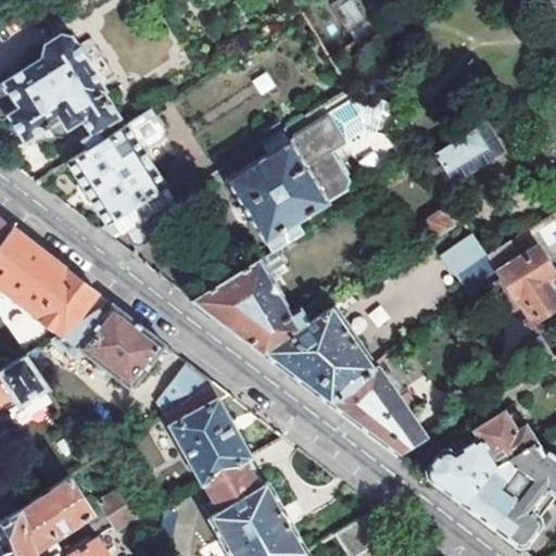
[(336,0),(331,3),(349,30),(369,17),(358,0),(336,0)]
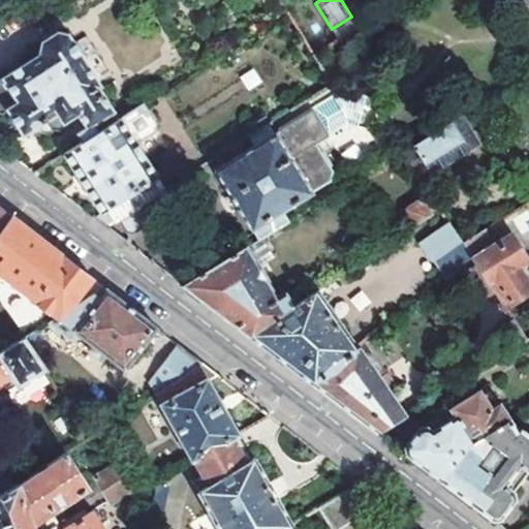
[(94,134),(116,120),(112,112),(113,111),(98,87),(100,85),(96,79),(109,70),(87,36),(73,42),(68,32),(60,31),(39,42),(37,49),(40,54),(0,78),(0,112),(7,109),(23,134),(44,122),(50,129),(54,127),(56,128),(58,129),(63,127),(64,125),(64,123),(64,122),(63,121),(78,113),(87,127),(89,126),(94,134)]
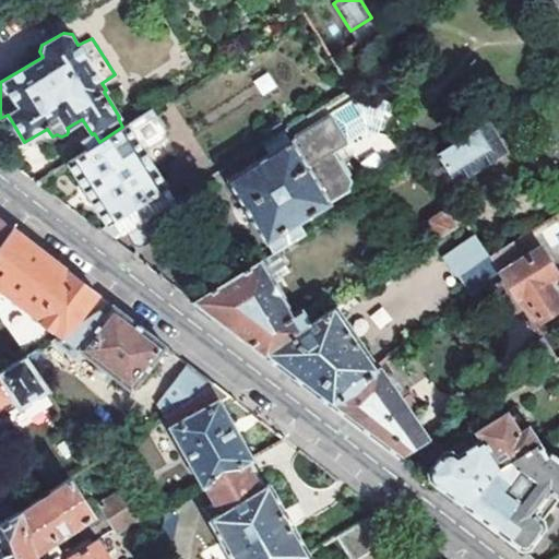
[(326,115),(322,106),(284,130),(289,139),(326,115)]
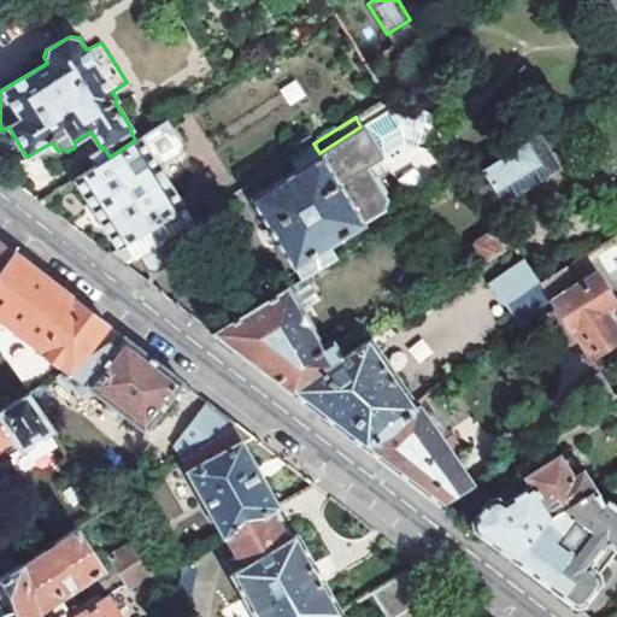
[(137,257),(178,230),(189,223),(181,209),(182,207),(158,166),(177,154),(180,144),(166,121),(135,140),(110,157),(71,181),(115,248),(122,245),(131,260),(137,257)]
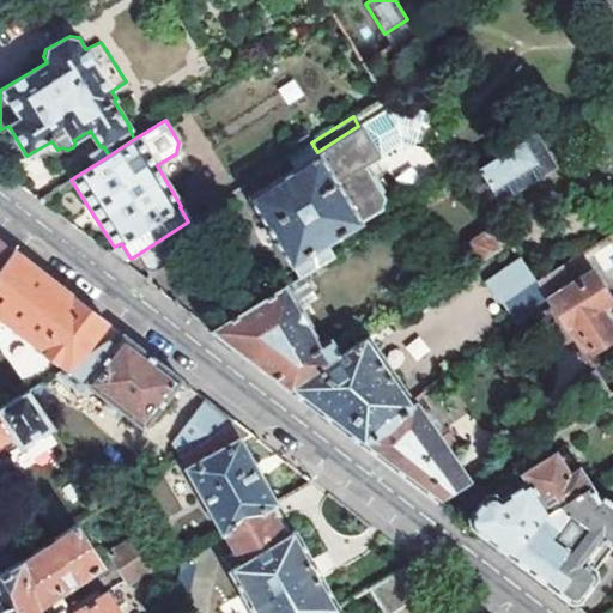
[(249,195),(297,275),(298,278),(307,272),(334,255),(329,246),(364,224),(362,220),(383,207),(386,198),(381,190),(384,188),(376,175),(371,177),(365,165),(381,156),(362,125),(358,126),(317,152),(311,143),(289,158),(293,169),(267,184),(249,195)]
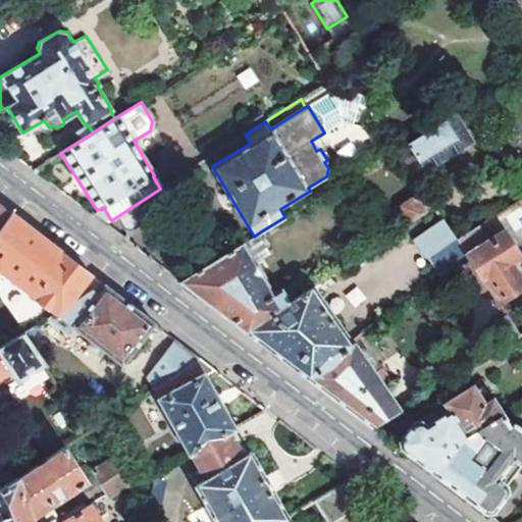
[(468,138),(453,112),(407,142),(414,152),(424,167),(468,138)]
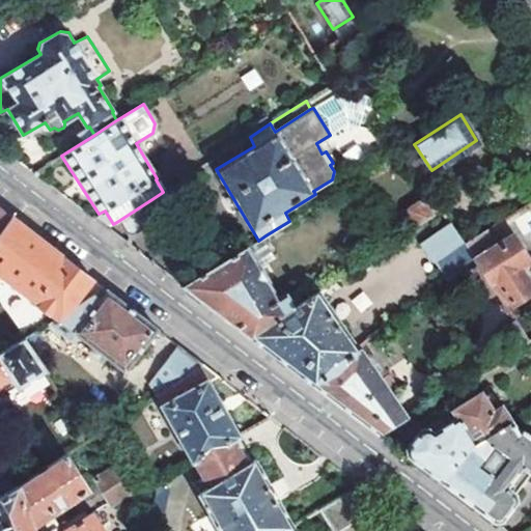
[(250,137),(226,152),(231,160),(254,146),(250,137)]
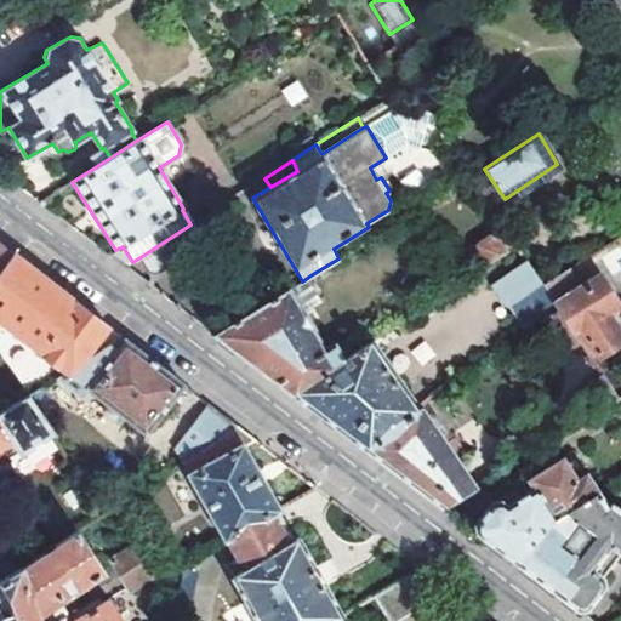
[(484,169),(469,177),(479,191),(485,187),(493,181),(484,169)]
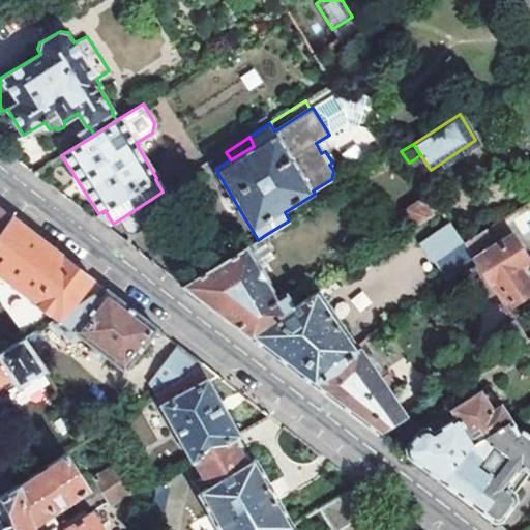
[(423,173),(414,159),(409,163),(418,177),(423,173)]
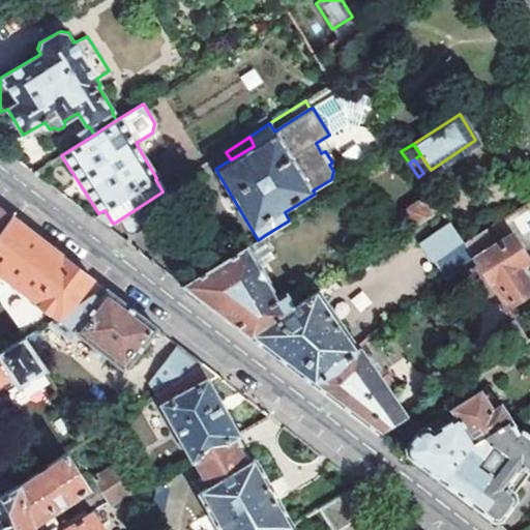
[(417,187),(423,198),(433,213),(440,208),(423,184),(417,187)]
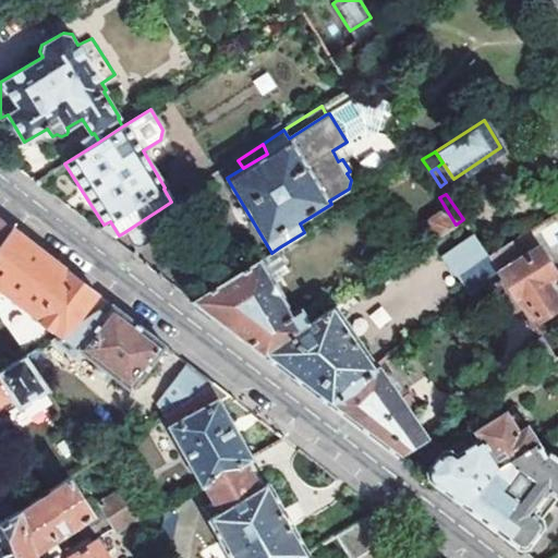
[(161,208),(124,232),(132,244),(138,246),(168,229),(170,222),(161,208)]
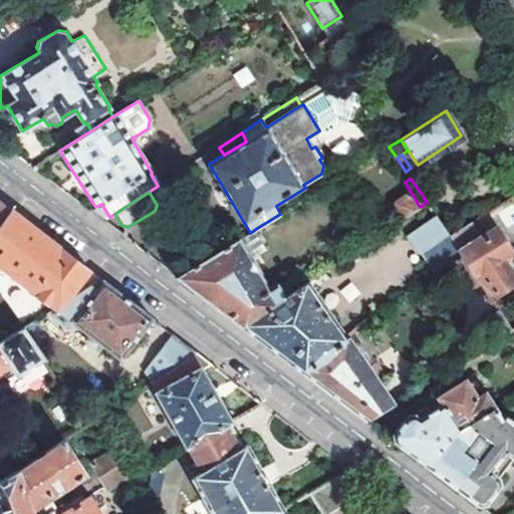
[(420,207),(411,192),(398,201),(397,210),(403,219),(420,207)]
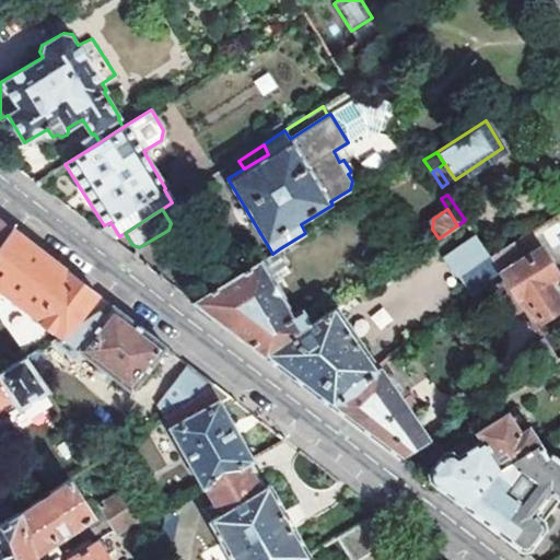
[(0,289),(61,336),(111,305),(104,301),(42,253),(0,221),(0,289)]
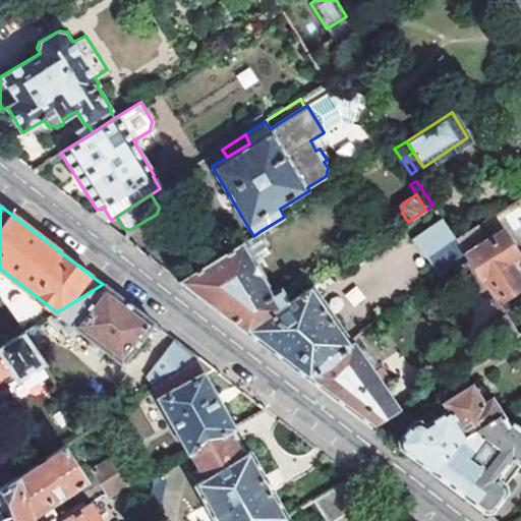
[(454,238),(443,220),(412,239),(424,257),(454,238)]
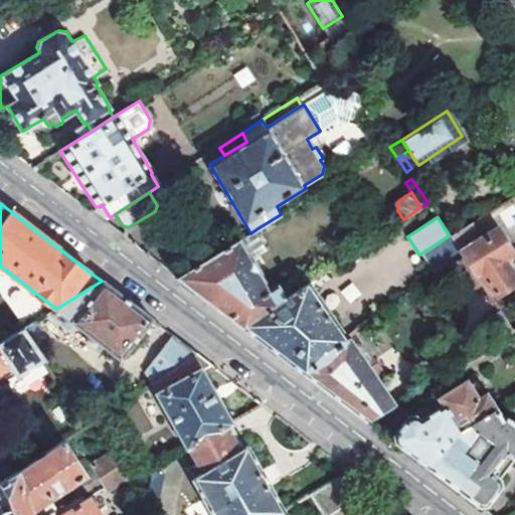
[(489,234),(481,220),(451,238),(460,252),(489,234)]
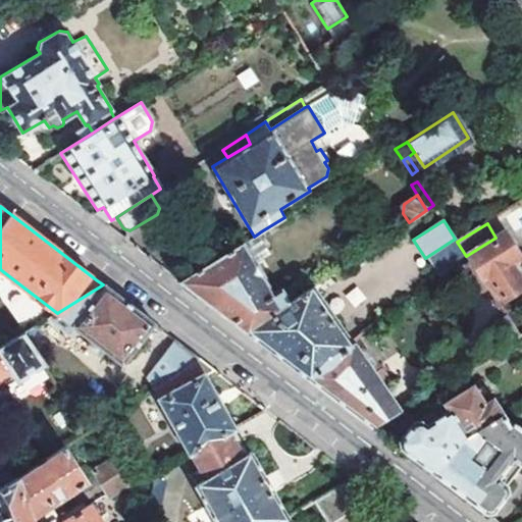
[(253,235),(244,240),(258,264),(274,253),(261,231),(254,237),(253,235)]
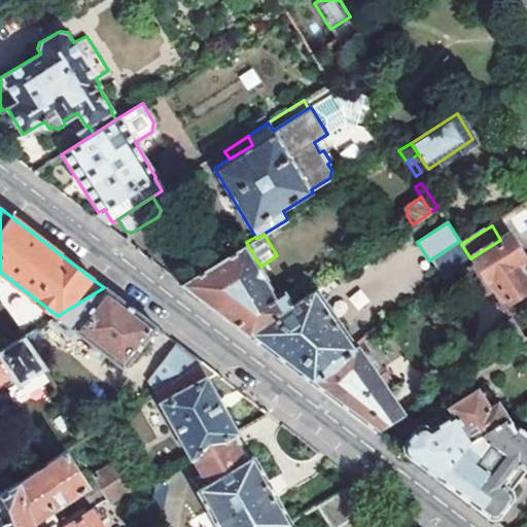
[(492,289),(502,305),(526,288),(526,285),(514,265),(524,258),(510,234),(500,240),(470,258),(461,244),(459,241),(429,260),(445,282),(461,272),(473,262),(492,289)]
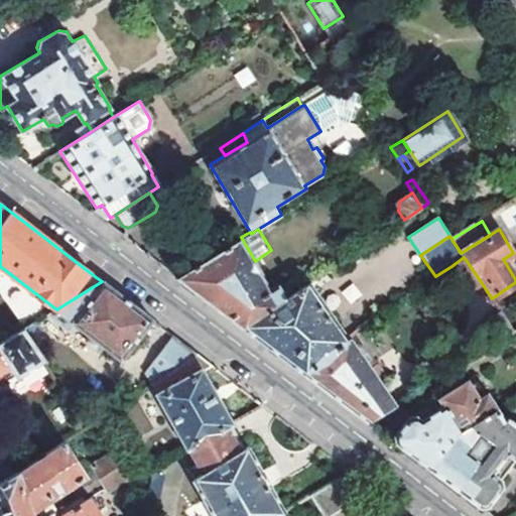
[(255,261),(241,237),(176,277),(214,306),(244,329),(289,297),(282,286),(273,290),(255,261)]
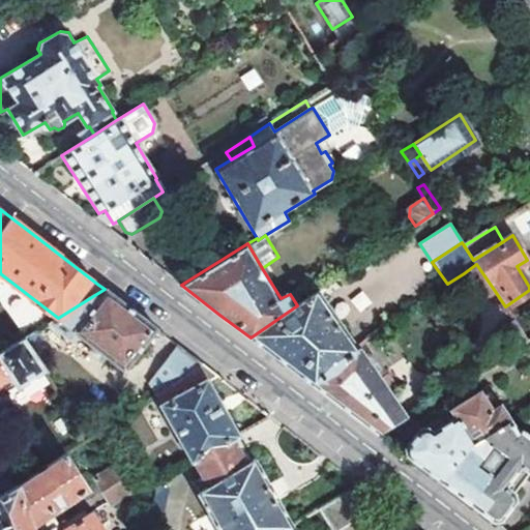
[(476,264),(464,273),(480,300),(495,291),(476,264)]
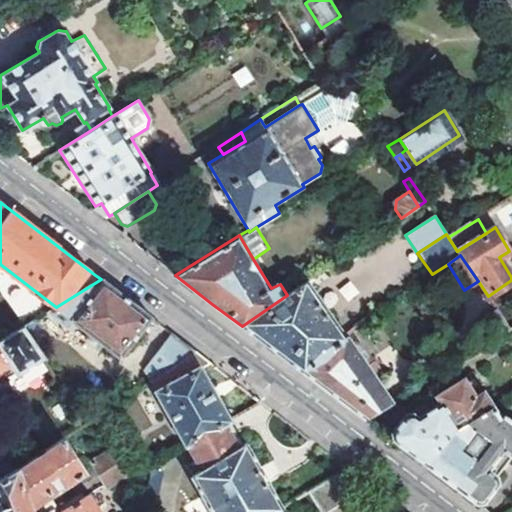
[(56,307),(122,357),(152,318),(125,298),(101,279),(56,307)]
